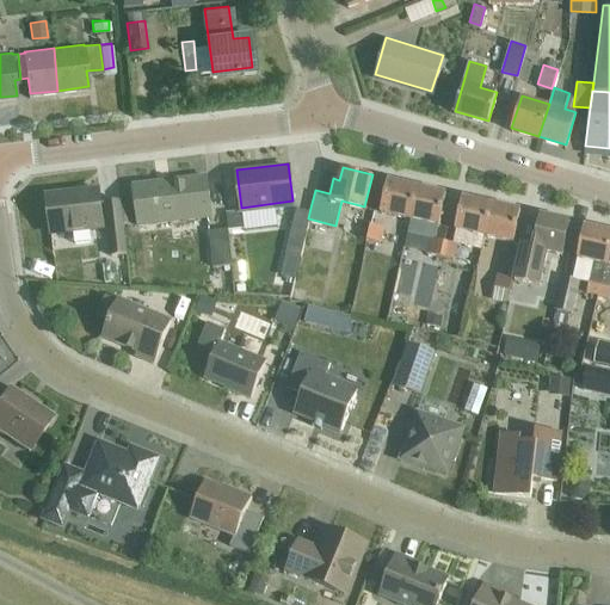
[(137,221),(211,214),(208,173),(134,181),(137,221)]
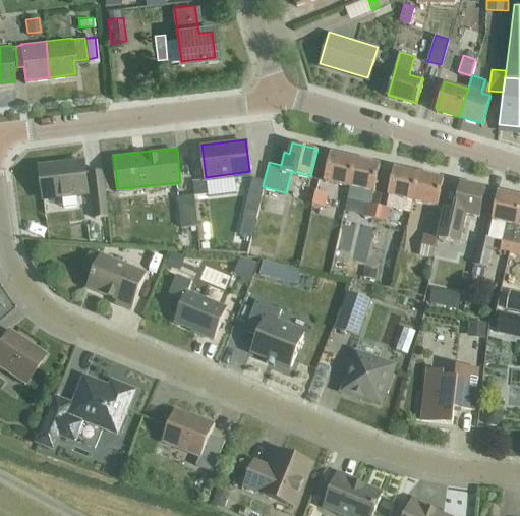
[(349,184),(355,157),(331,151),(324,178),(349,184)]
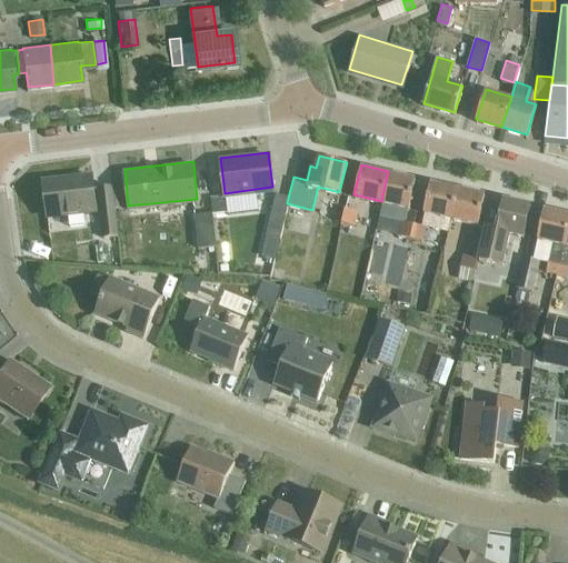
[(415,177),(388,171),(381,201),(408,207),(415,177)]
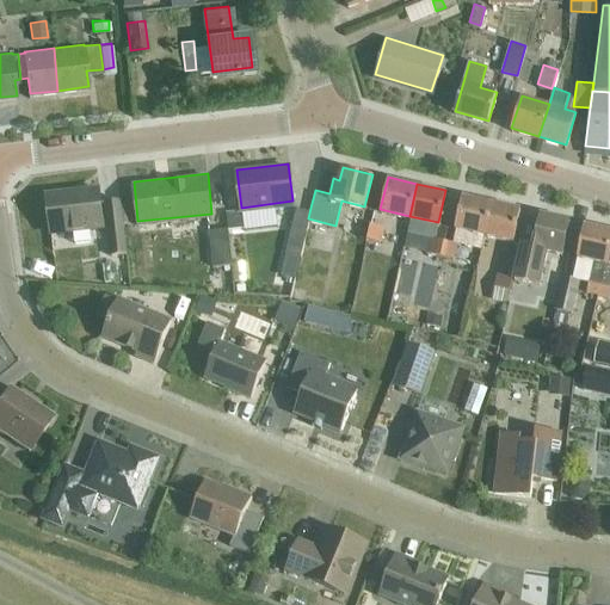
[(98,187),(45,193),(50,230),(73,228),(74,239),(90,238),(87,227),(103,224),(98,187)]
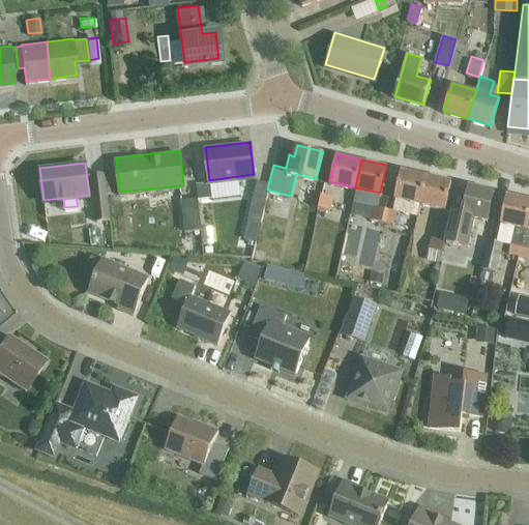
[(419,202),(425,174),(401,168),(394,196),(419,202)]
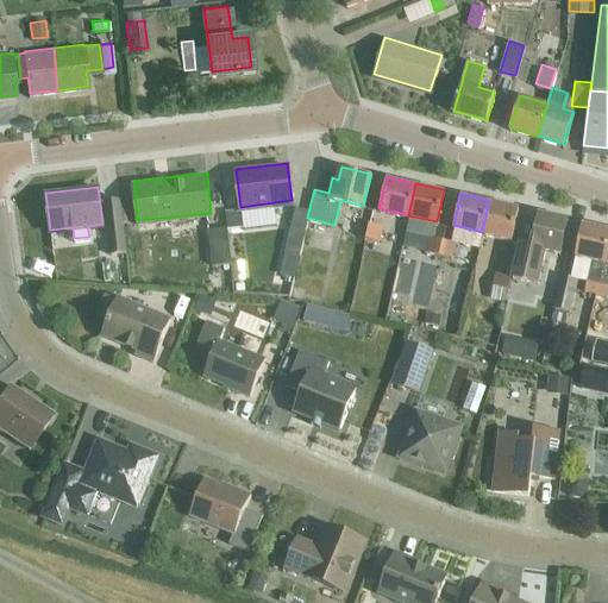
[(111,252),(126,250),(119,198),(104,199),(111,252)]
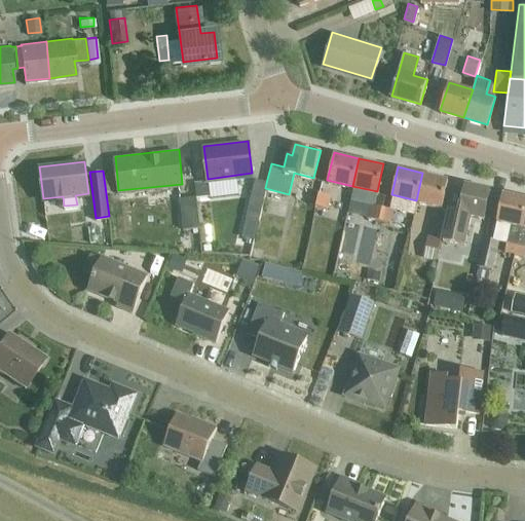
[(448,178),(422,173),(416,200),(442,207),(448,178)]
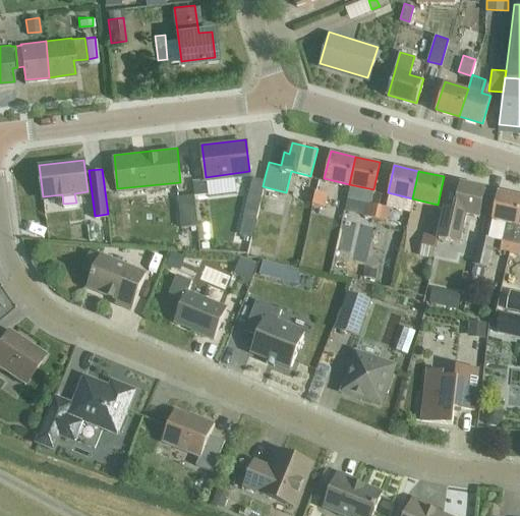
[(252,175),(243,212),(255,215),(263,186),(265,177),(258,176),(252,175)]
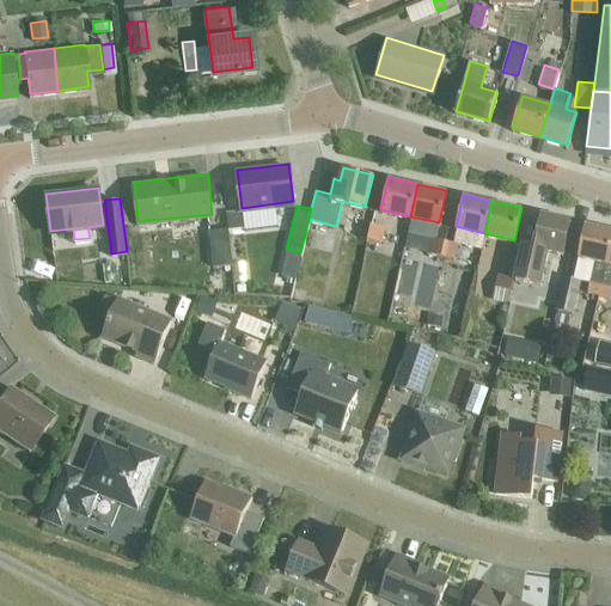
[(244,224),(242,208),(225,209),(226,226),(244,224)]
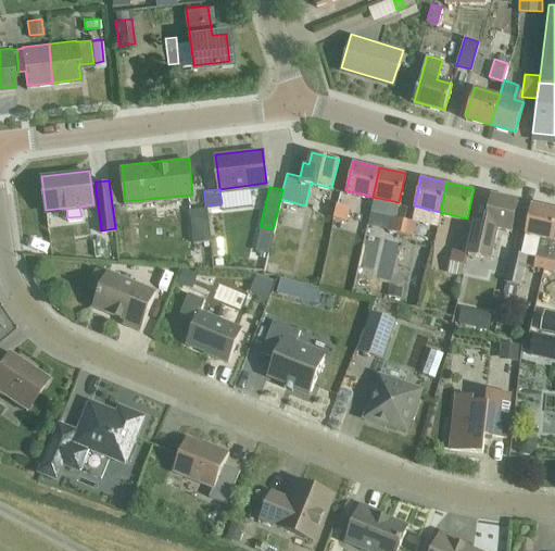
[(474,220),(471,233),(468,246),(467,250),(467,251),(490,257),(497,225),(511,228),(518,199),(491,193),(484,223),(474,220)]
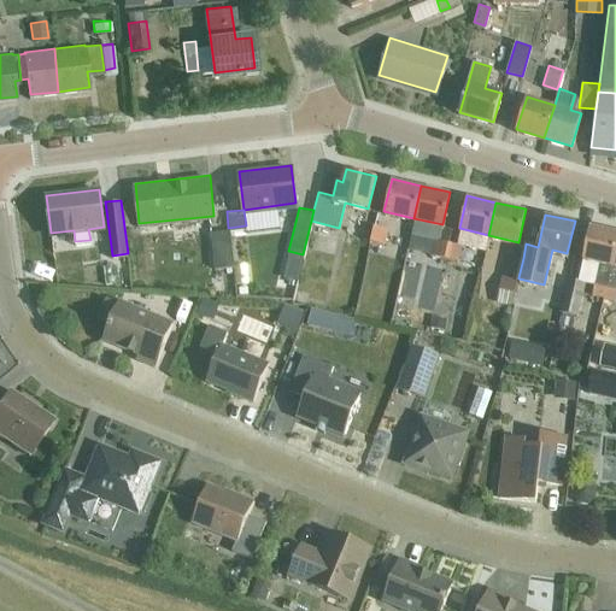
[(370,239),(383,242),(387,227),(374,224),(370,239)]
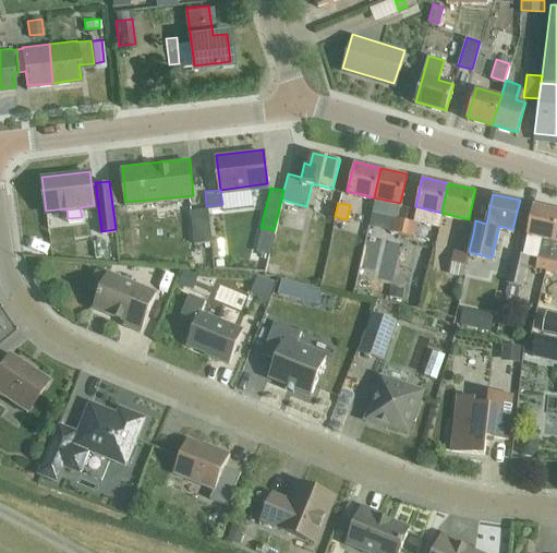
[(546,266),(556,218),(556,207),(534,203),(528,233),(541,236),(537,249),(539,250),(535,264),(546,266)]
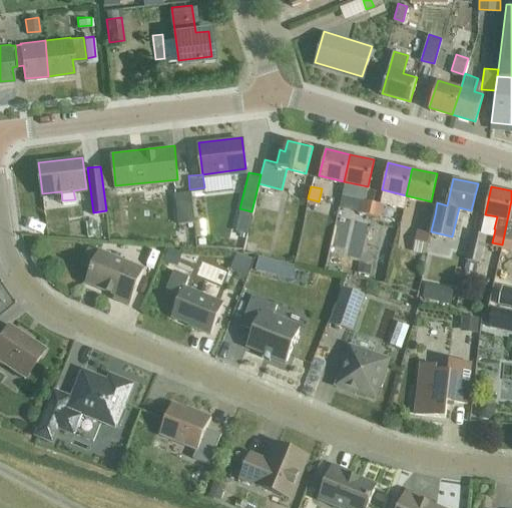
[(174,191),(178,221),(194,220),(190,190),(174,191)]
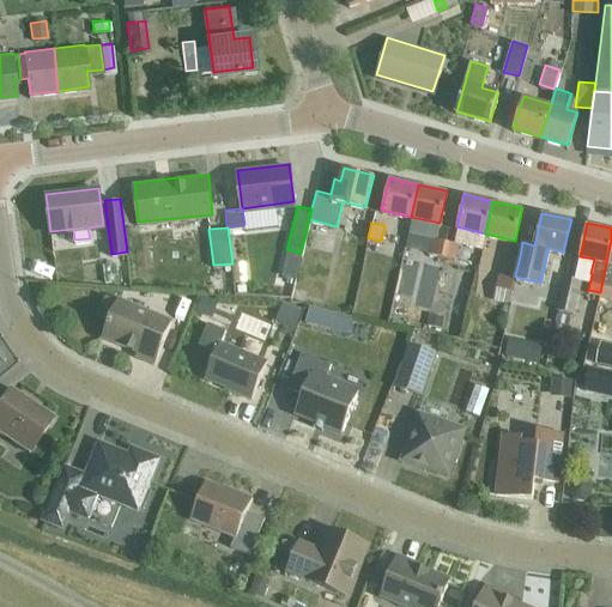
[(441,254),(444,240),(431,236),(428,252),(441,254)]
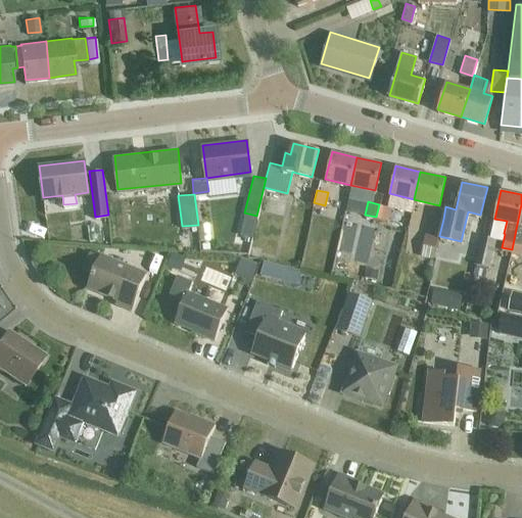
[(390,206),(379,204),(376,217),(388,220),(390,206)]
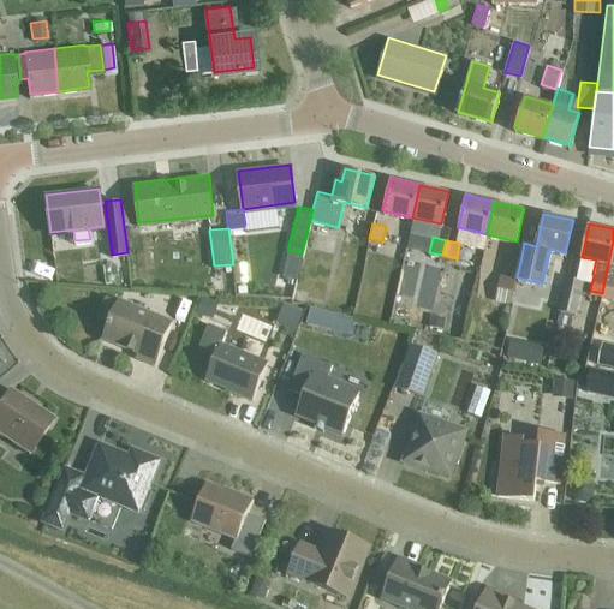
[(613,240),(602,293),(613,297),(613,296),(613,240)]
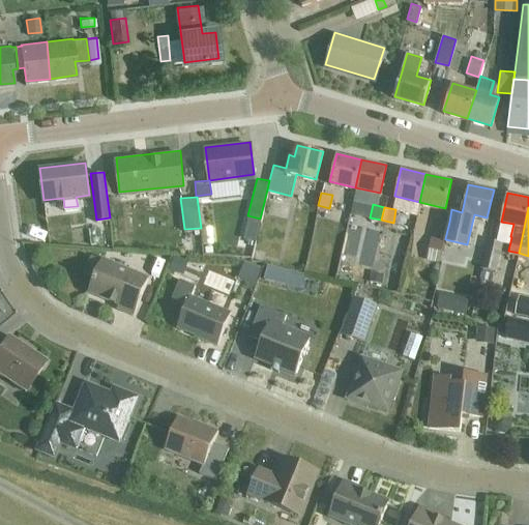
[(247,215),(242,236),(255,239),(260,219),(247,215)]
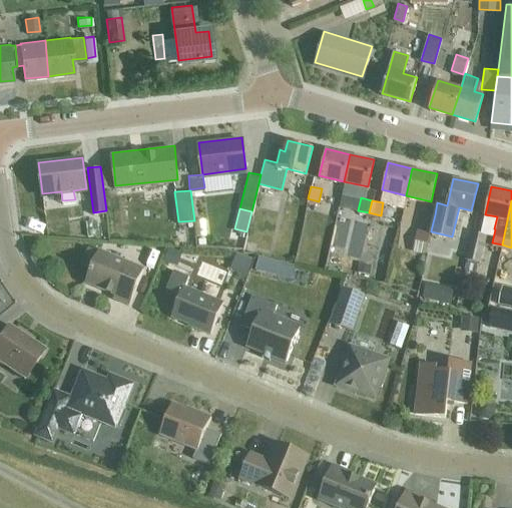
[(432,226),(435,214),(424,211),(421,224),(432,226)]
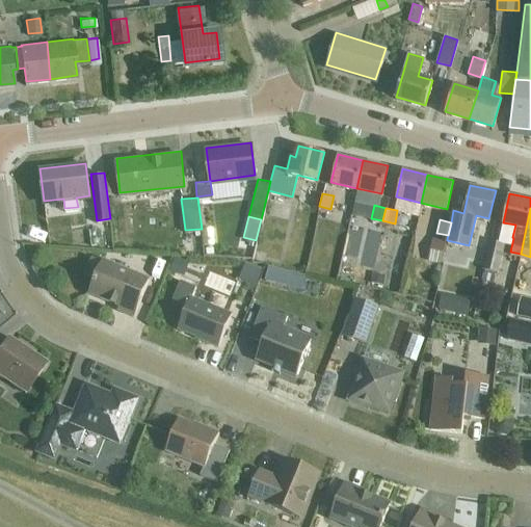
[(442,262),(447,240),(447,239),(433,236),(428,258),(442,262)]
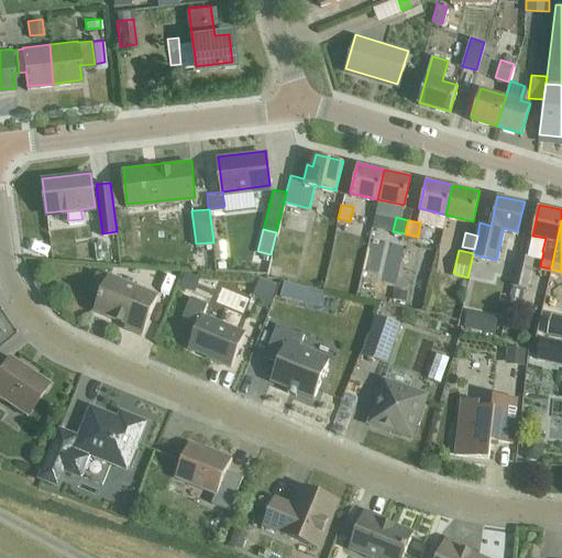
[(518,253),(511,283),(526,286),(532,256),(518,253)]
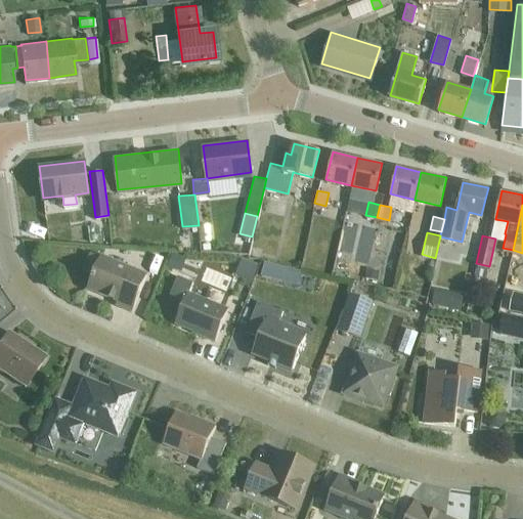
[(232,241),(231,251),(248,252),(251,242),(232,241)]
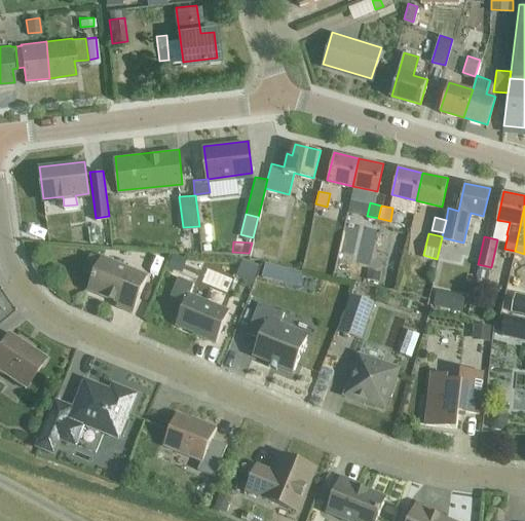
[(154,251),(149,262),(160,267),(165,255),(154,251)]
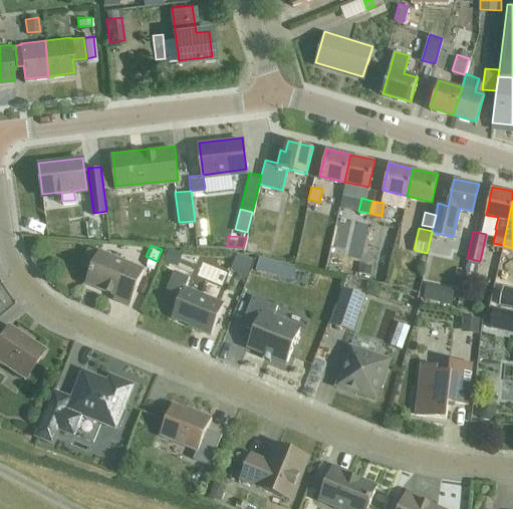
[(168,246),(163,257),(176,262),(181,251),(168,246)]
